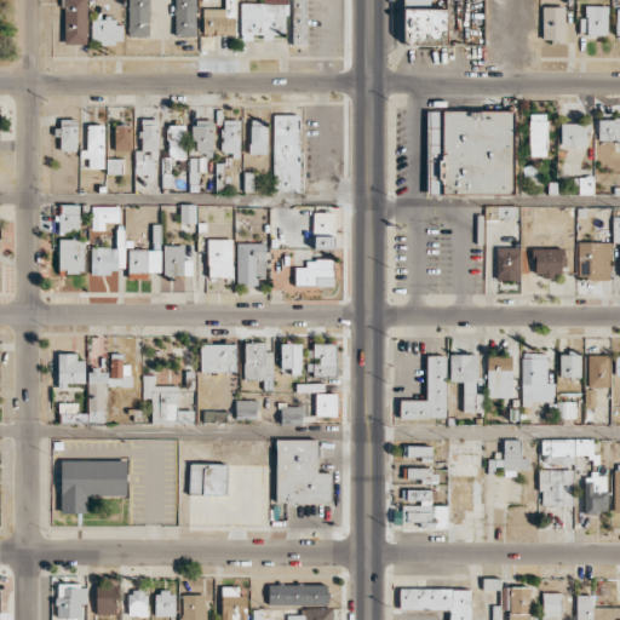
[(86,0),(63,0),(64,45),(87,44),(86,0)]
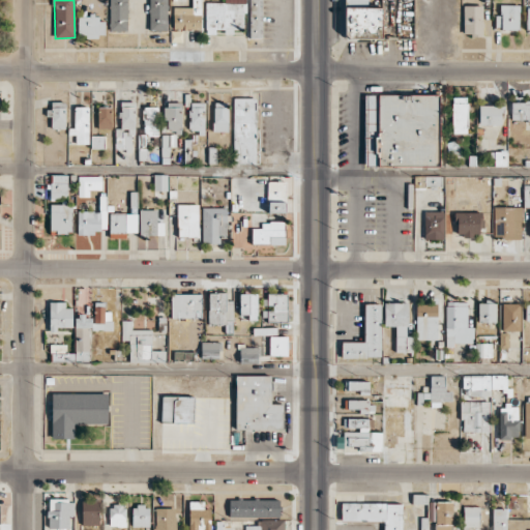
[(127,0),(109,0),(109,31),(127,31),(127,0)]
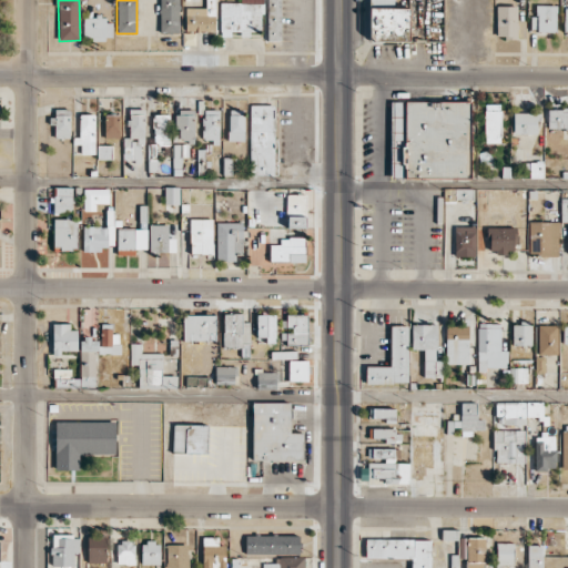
[(160,0),(160,33),(179,33),(179,0),(160,0)]
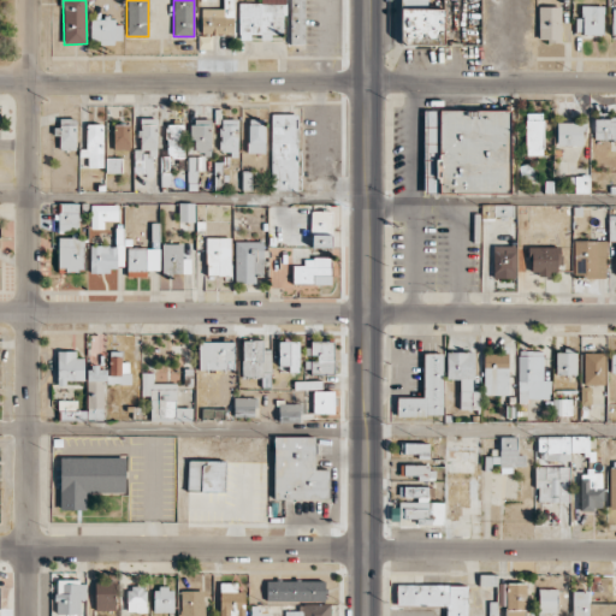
[(224,0),(225,7),(201,9),(202,35),(235,34),(232,0),(224,0)]
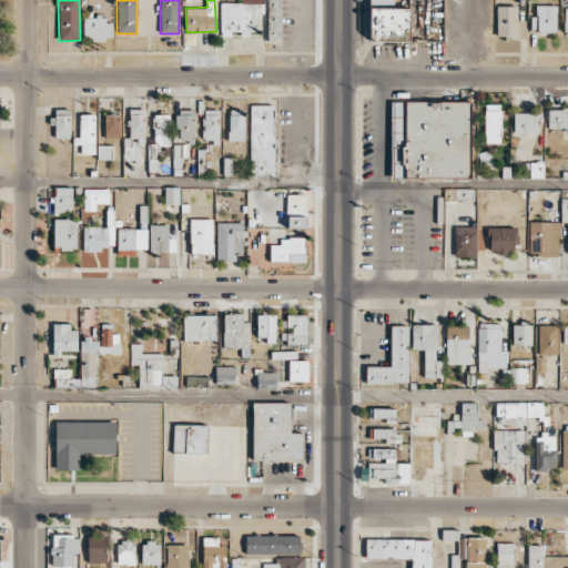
[(220,2),(221,33),(251,33),(251,31),(263,31),(262,0),(240,0),(241,2),(220,2)]
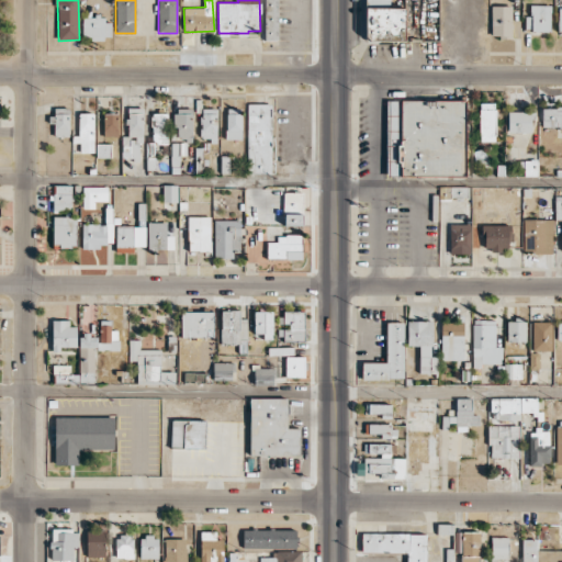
[(277,0),(263,0),(266,41),(278,40),(277,0)]
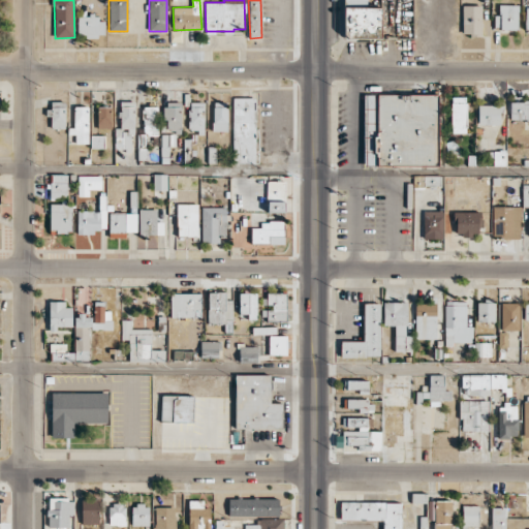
[(519,5),(499,4),(499,16),(494,16),(494,29),(518,30),(519,5)]
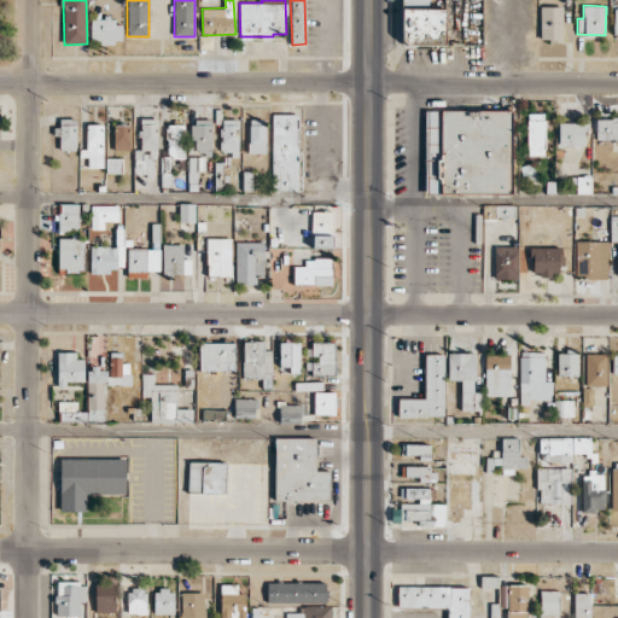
[(563,7),(541,7),(541,41),(563,41),(563,7)]
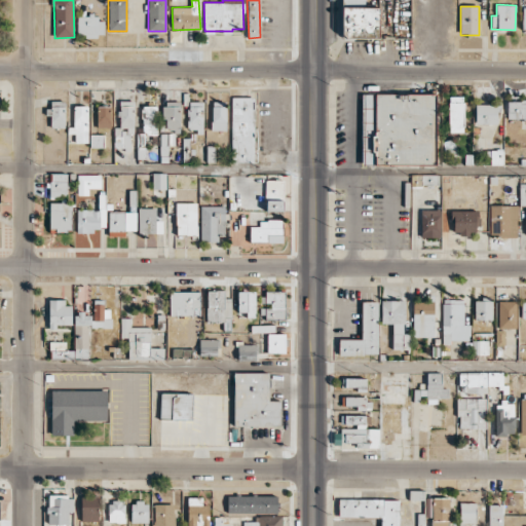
[(342,38),(378,37),(378,7),(342,8),(342,38)]
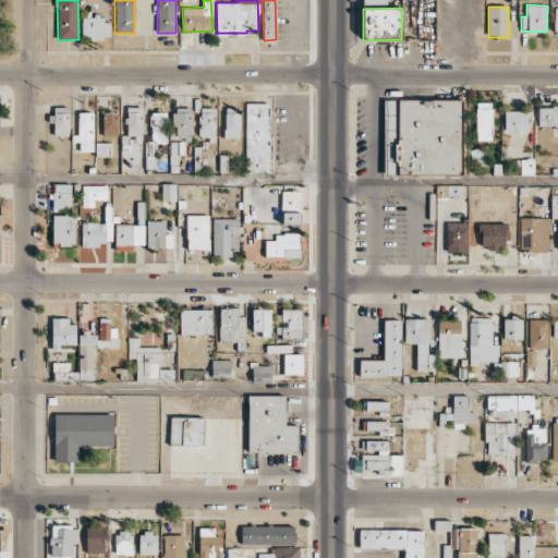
[(82,38),(110,38),(110,22),(101,21),(102,16),(82,16),(82,38)]
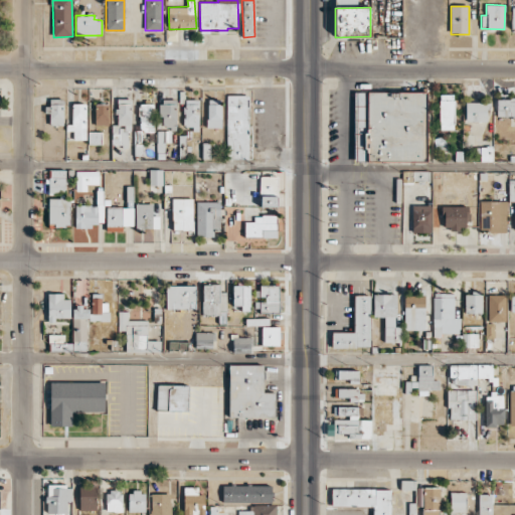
[(354,92),(354,161),(425,162),(426,93),(354,92)]
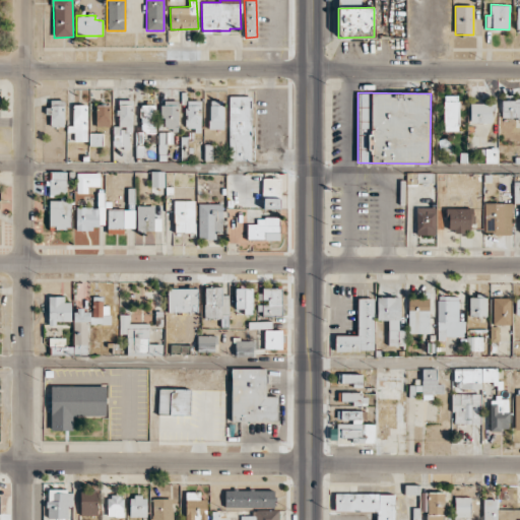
[(251,160),(252,95),(230,95),(229,159),(251,160)]
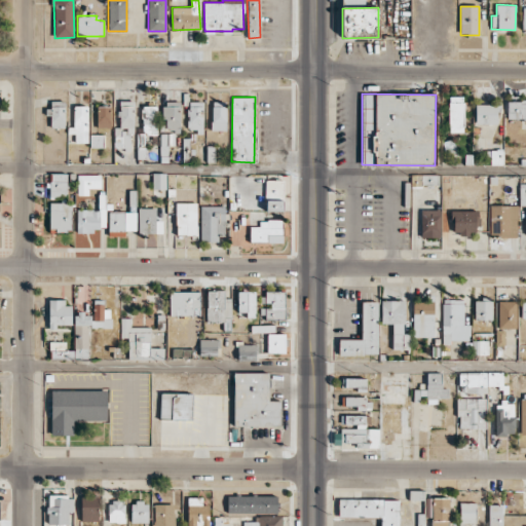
[(463,97),(448,97),(449,133),(464,133),(463,97)]
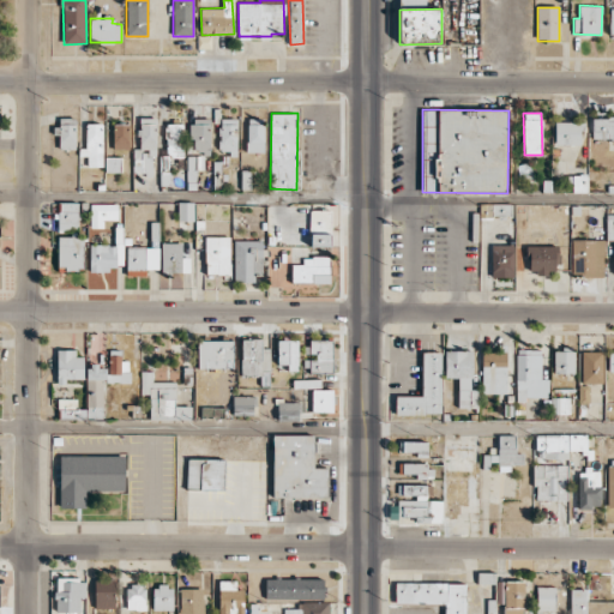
[(613,116),(593,118),(593,139),(613,138),(613,116)]
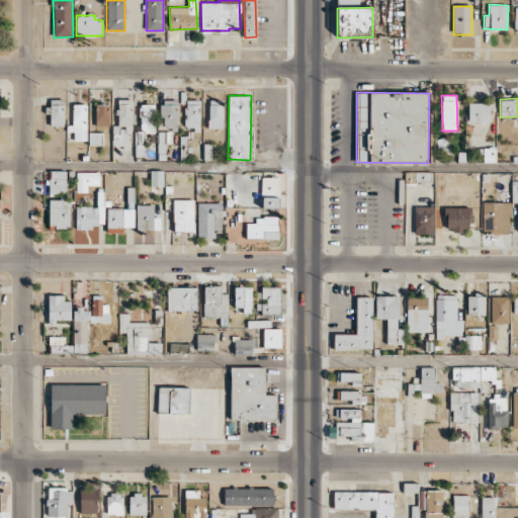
[(49,125),(64,125),(63,99),(49,99),(49,125)]
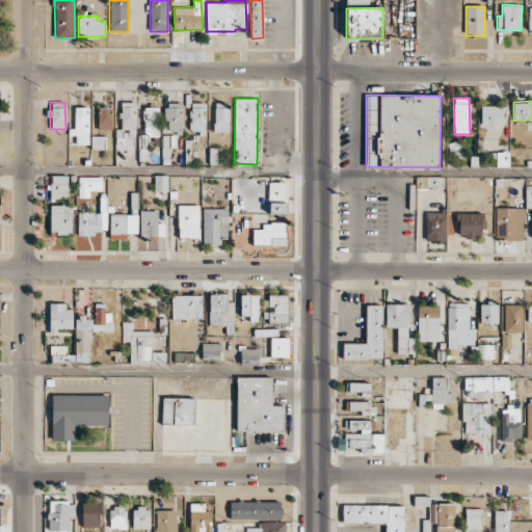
[(135,102),(122,102),(121,128),(116,128),(115,151),(134,152),(135,102)]
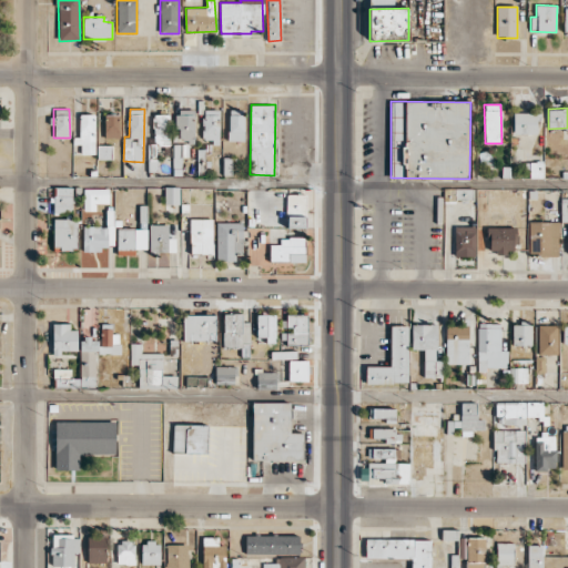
[(195,110),(178,110),(176,141),(195,141),(195,110)]
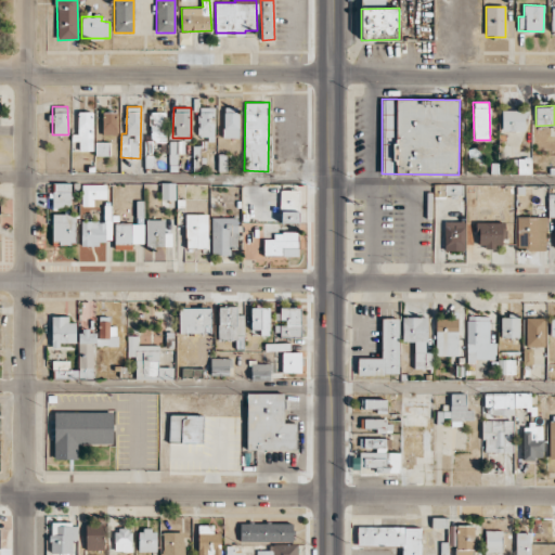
[(198,139),(215,139),(214,107),(197,107),(198,139)]
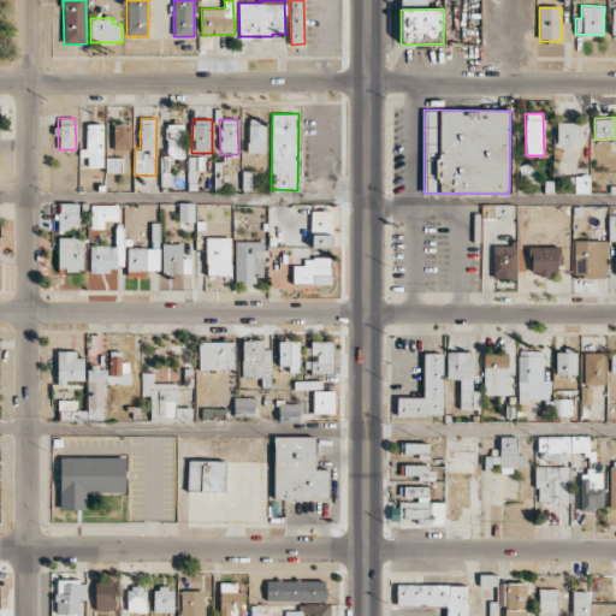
[(265,153),(265,119),(248,119),(248,153),(265,153)]
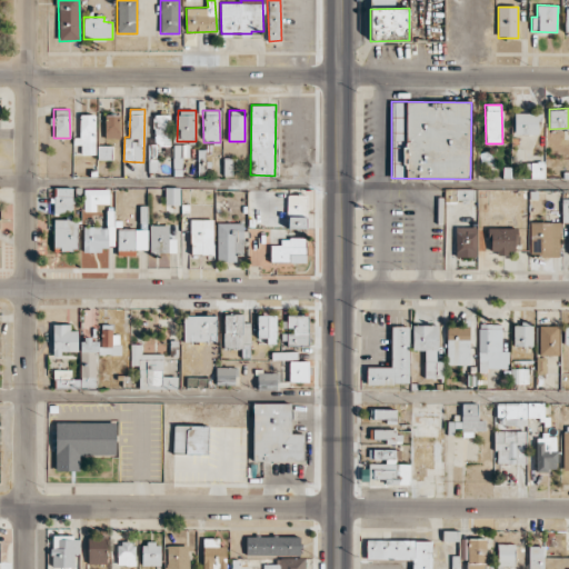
[(538,133),(538,113),(513,113),(513,135),(538,133)]
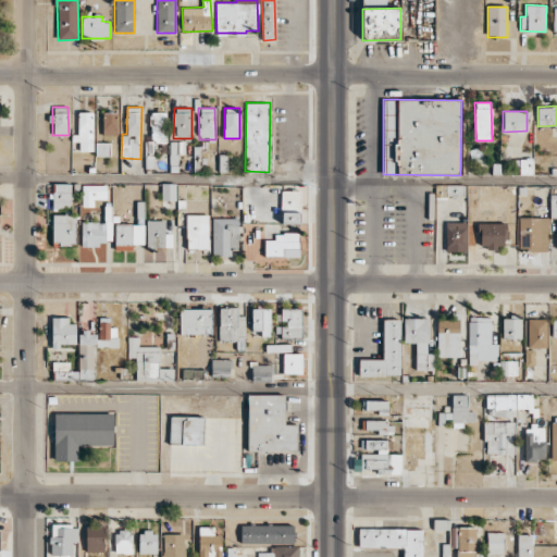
[(93,151),(94,112),(78,112),(78,135),(72,135),(72,141),(81,141),(81,151),(93,151)]
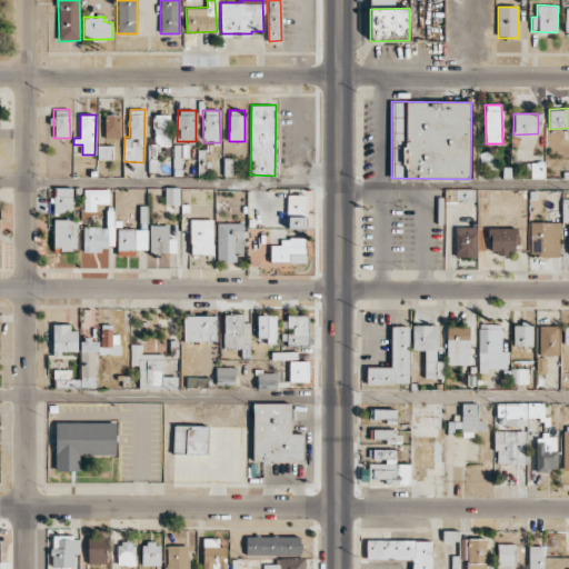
[(106,138),(119,138),(119,115),(105,115),(106,138)]
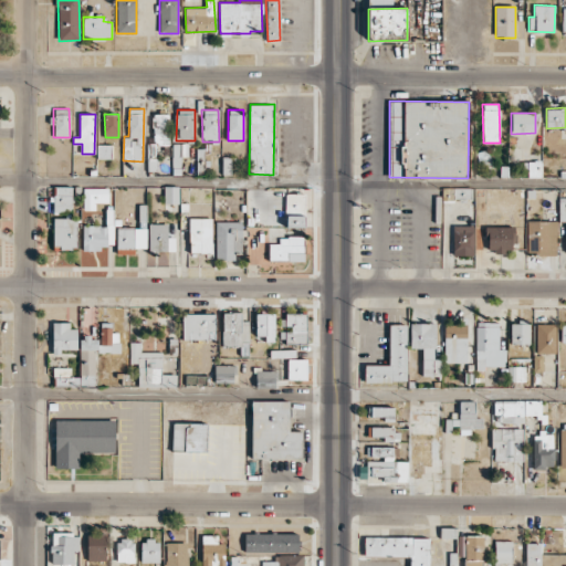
[(169,145),(168,114),(153,114),(154,145),(169,145)]
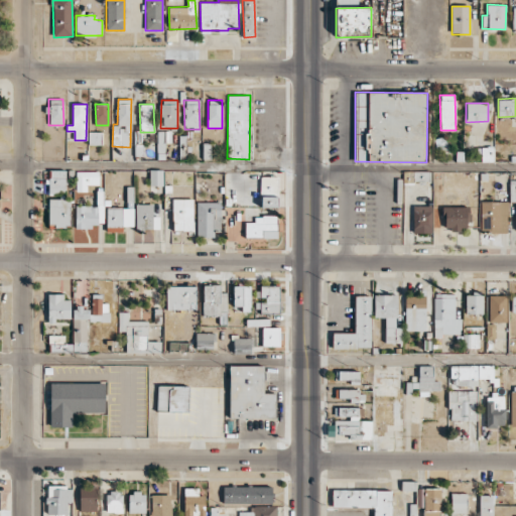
[(171,143),(171,131),(157,131),(156,152),(164,153),(165,142),(171,143)]
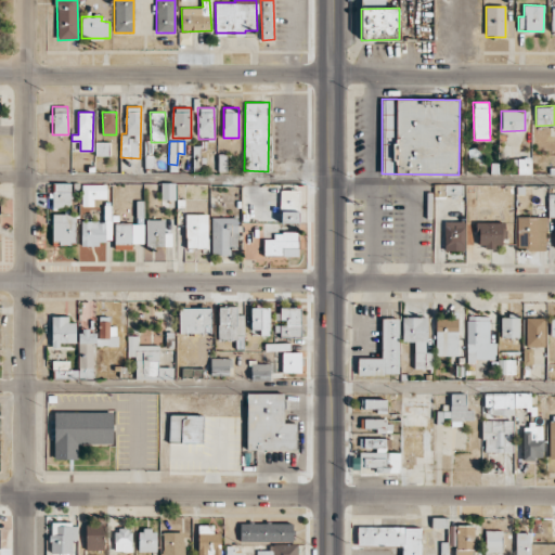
[(95,155),(108,155),(110,142),(95,142),(95,155)]
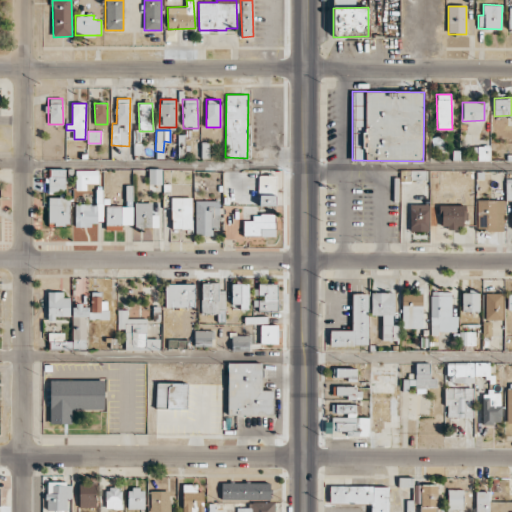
[(478,161),(489,160),(489,146),(478,146),(478,161)]
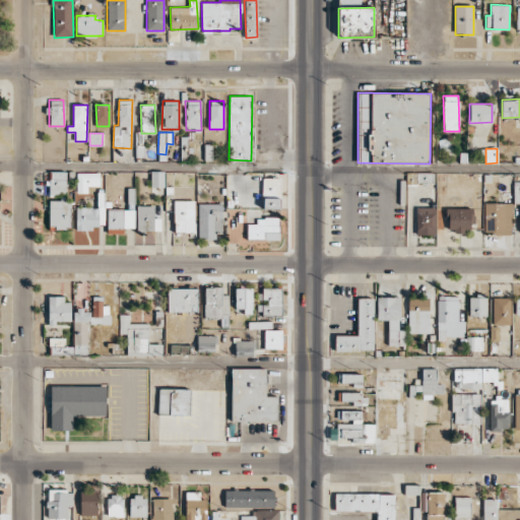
[(165,187),(165,171),(151,171),(151,187),(165,187)]
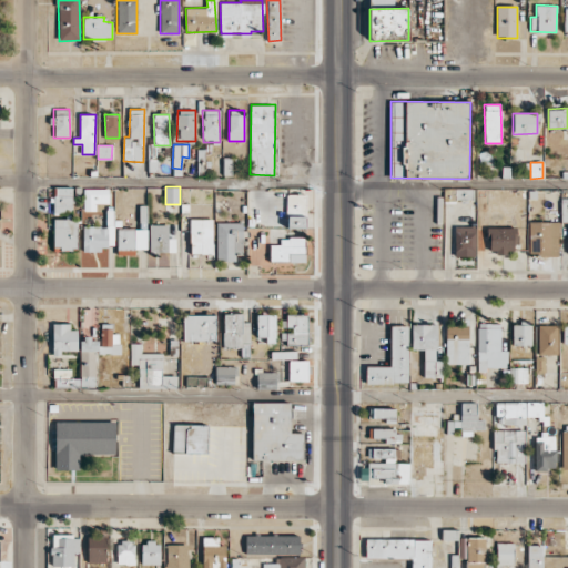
[(72,188),(54,188),(54,216),(72,215),(72,188)]
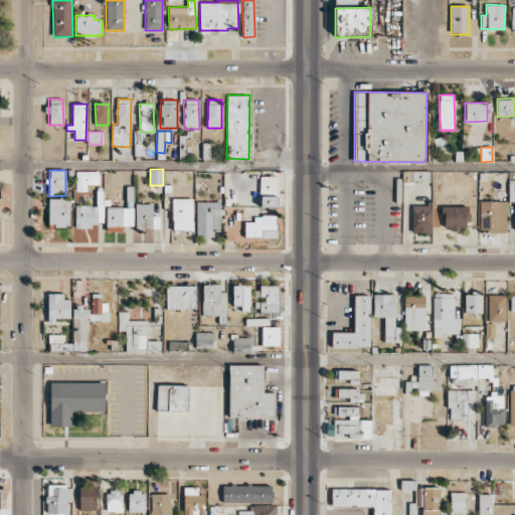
[(75,171),(76,191),(87,191),(87,185),(99,184),(99,171),(75,171)]
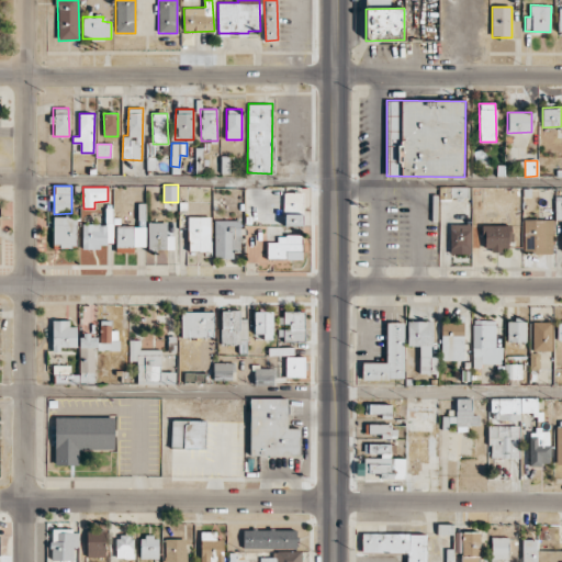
[(283,214),(303,214),(303,192),(283,192),(283,214)]
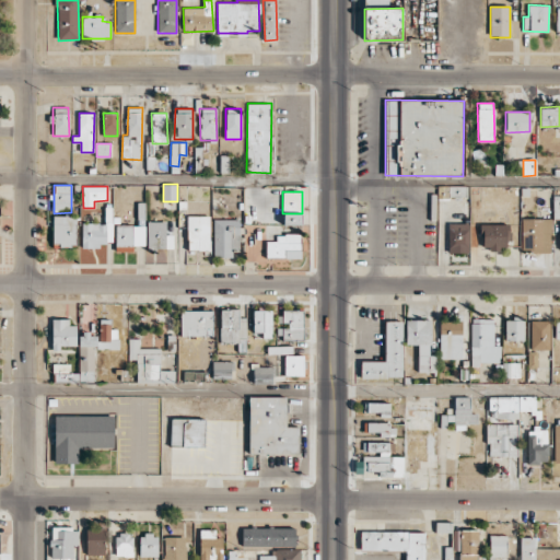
[(210,217),(188,216),(187,249),(209,251),(210,217)]
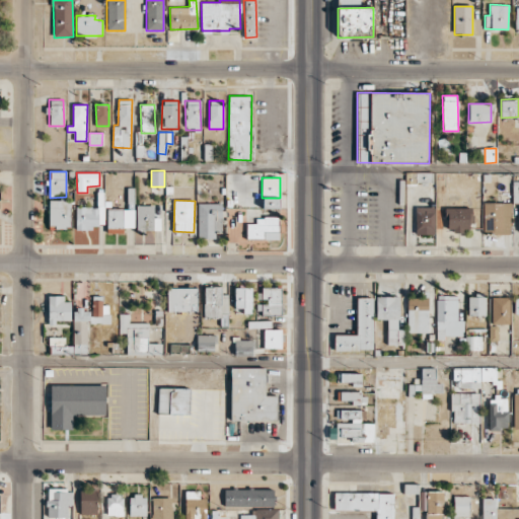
[(106,229),(134,230),(135,201),(129,201),(129,209),(107,208),(106,229)]
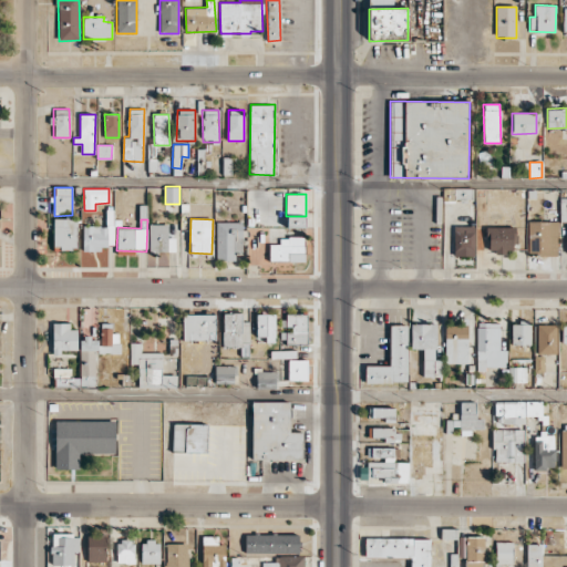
[(557,220),(528,220),(527,255),(557,255),(557,220)]
